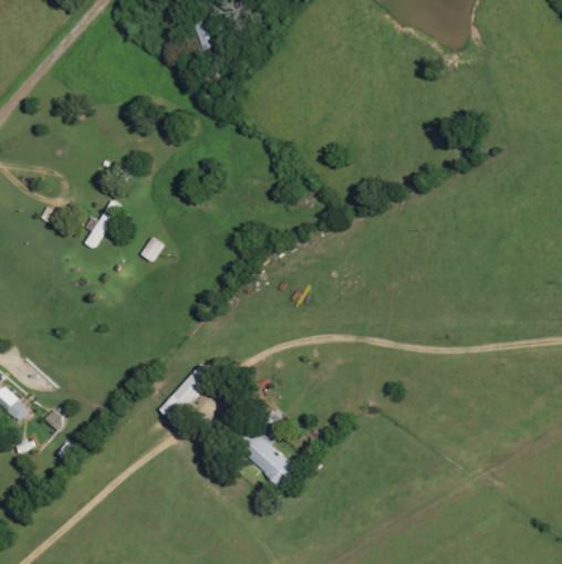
[(84,242),(93,248),(122,205),(113,199),(99,220),(93,216),(86,226),(92,230),(84,242)]
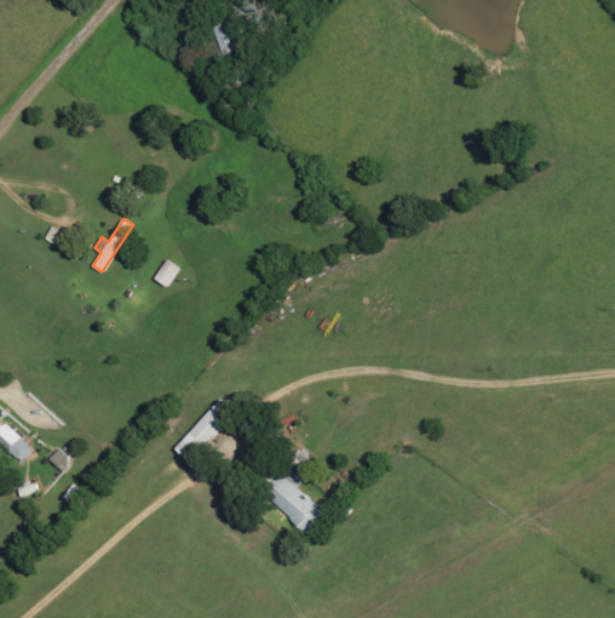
[(154,278),(166,286),(179,267),(167,258),(154,278)]
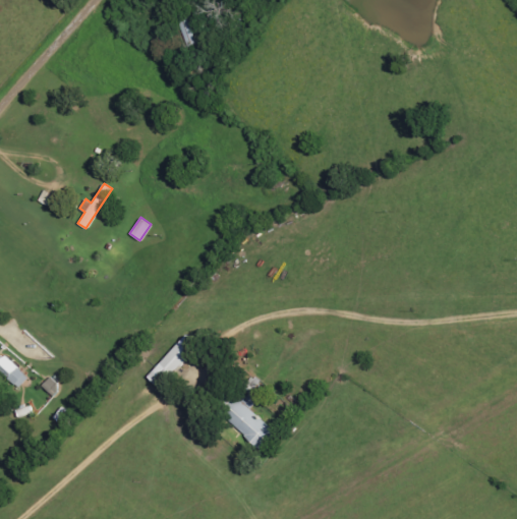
[(146,377),(158,389),(199,345),(187,333),(146,377)]
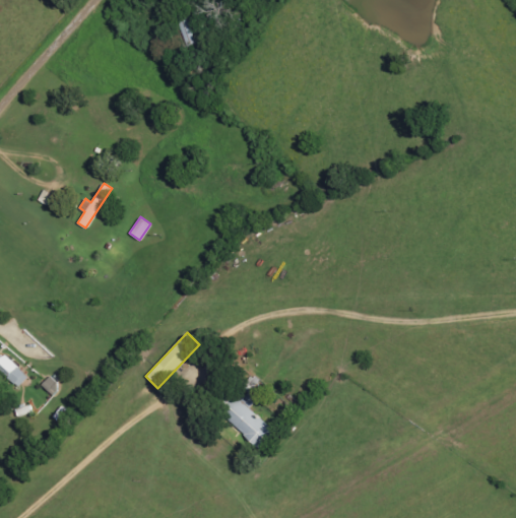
[(0,371),(16,387),(26,376),(0,351),(0,347),(2,346),(0,344),(0,371)]
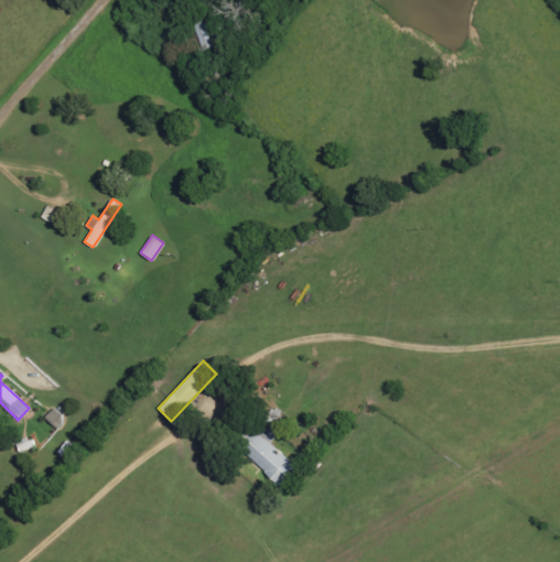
[(269,441),(275,435),(266,428),(244,451),(281,486),(299,468),(269,441)]
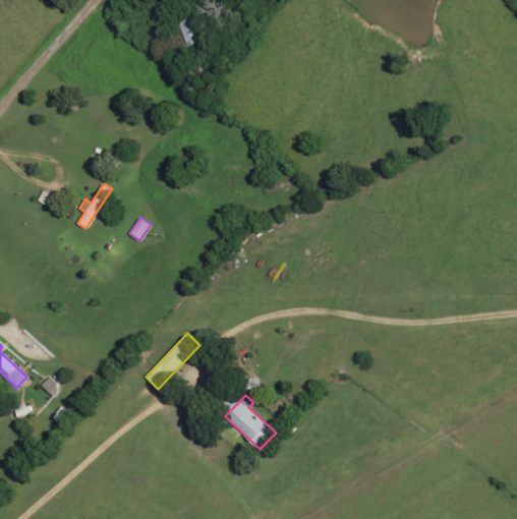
[(16,416),(32,413),(30,406),(15,408),(16,416)]
